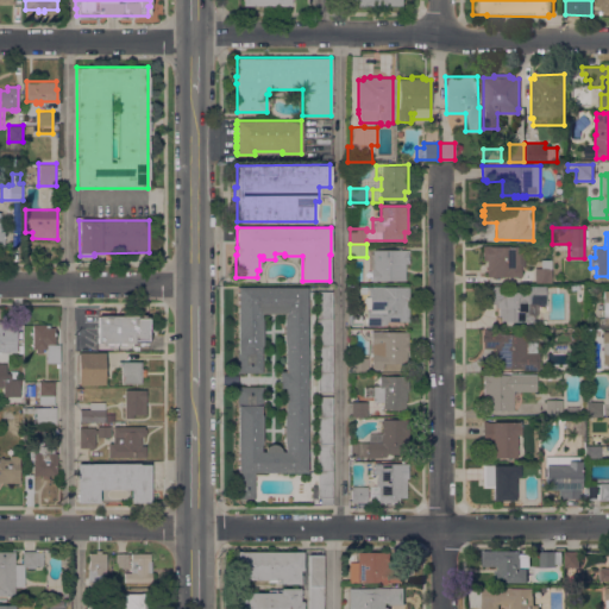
[(519,246),(519,250),(523,250),(523,267),(520,267),(520,277),(487,276),(487,259),(482,259),(483,245),(519,246)]
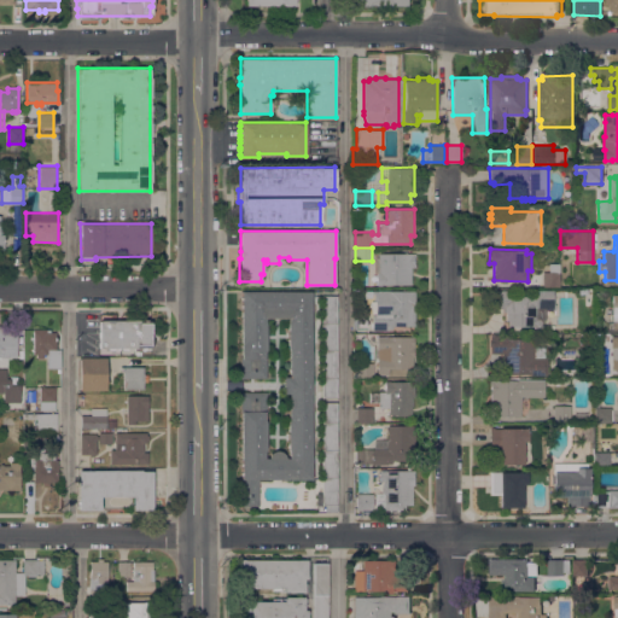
[(375,274),(373,274),(373,254),(378,254),(414,254),(414,256),(414,263),(414,267),(410,267),(410,284),(382,284),(382,285),(375,285),(375,274)]
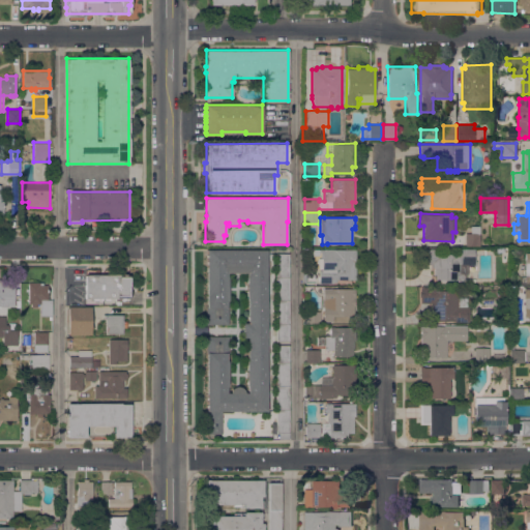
[(479,245),(465,245),(465,233),(470,233),(470,226),(479,226),(479,245)]
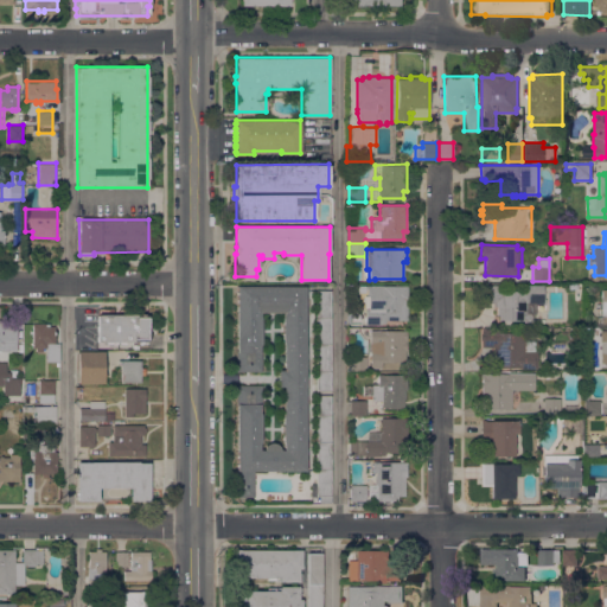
[(407,286),(407,320),(385,320),(385,323),(381,323),(381,324),(365,324),(365,308),(368,308),(368,294),(366,294),(366,285),(407,286)]
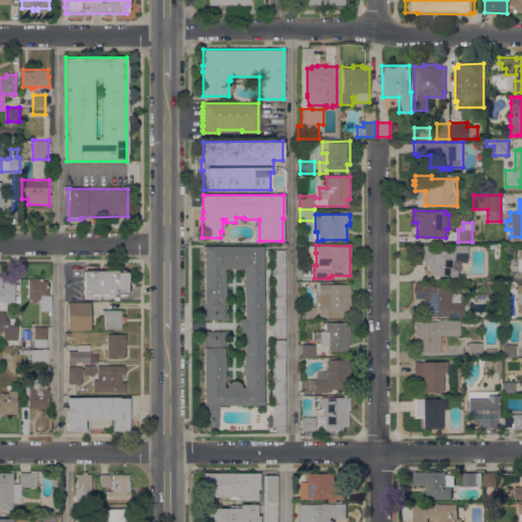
[(467,257),(468,257),(468,261),(464,261),(464,260),(453,260),(453,264),(454,264),(454,267),(456,267),(456,270),(457,270),(457,274),(456,274),(456,275),(428,275),(428,270),(426,270),(426,263),(424,263),(424,260),(414,260),(414,245),(426,245),(426,249),(452,249),(452,245),(467,245),(467,257)]
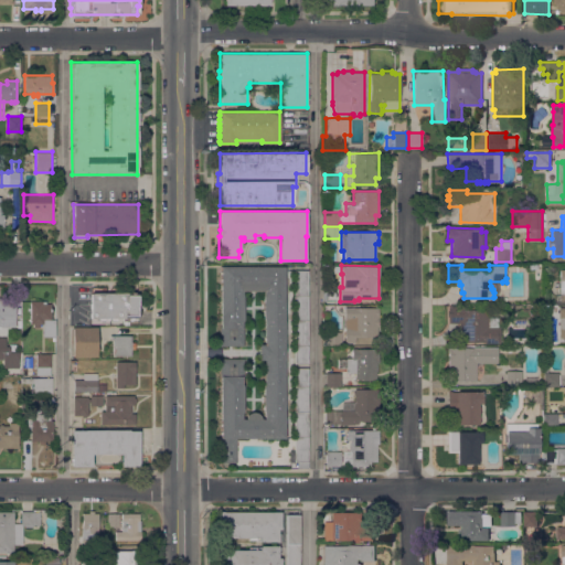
[(220,326),(221,326),(221,266),(284,266),(284,438),(235,438),(235,462),(220,462),(220,359),(243,359),(243,377),(242,377),(242,384),(243,386),(243,411),(242,412),(242,418),(245,418),(246,415),(247,414),(248,413),(249,412),(252,412),(254,412),(256,412),(257,413),(258,414),(259,416),(260,418),(264,418),(264,413),(263,411),(263,387),(264,385),(264,360),(258,360),(258,344),(264,344),(264,320),(263,318),(263,296),(264,294),(264,290),(243,290),(243,319),(242,321),(242,326),(243,326),(243,345),(220,345),(220,326)]
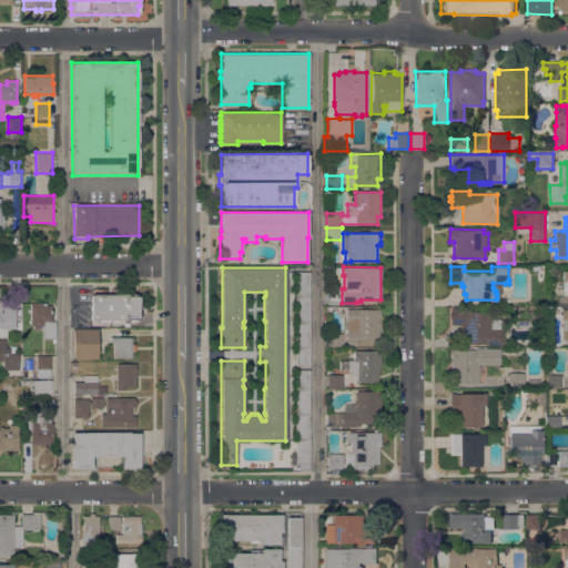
[(295,366),(295,271),(310,271),(310,366),(295,366)]
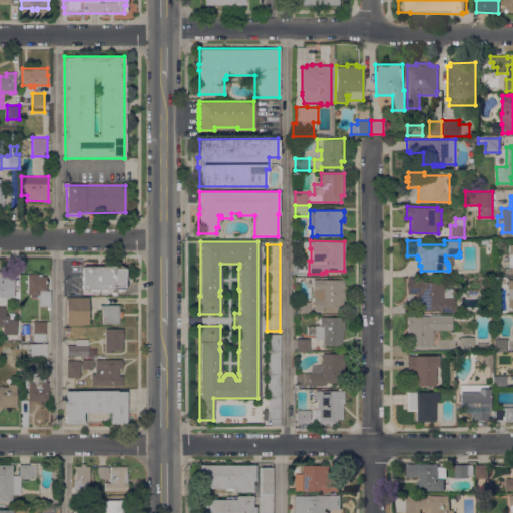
[(126,289),(124,289),(124,291),(117,290),(117,289),(106,289),(106,291),(89,290),(89,289),(82,289),(82,266),(126,266),(126,289)]
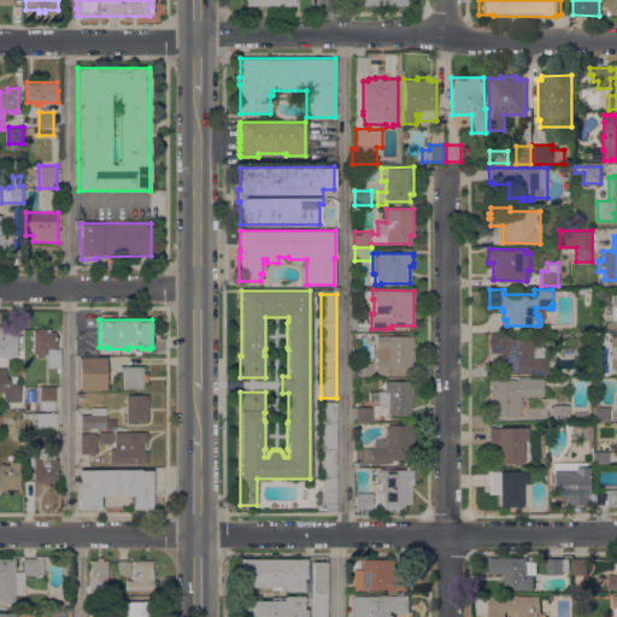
[(0,327),(17,327),(16,357),(0,356),(0,327)]
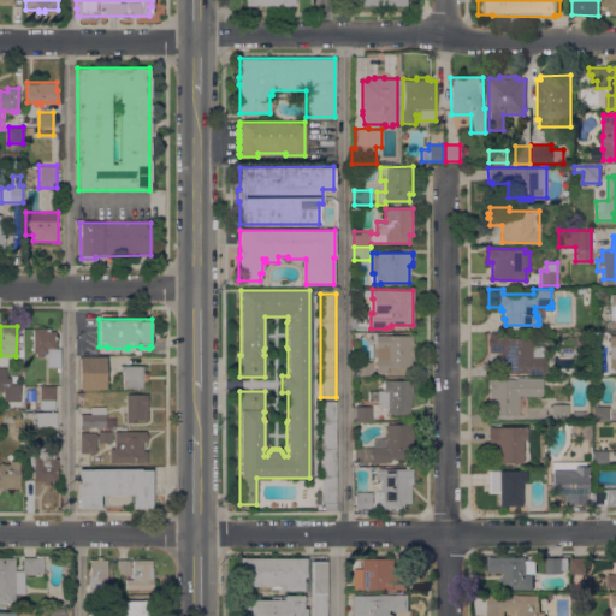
[(33,329),(49,329),(49,331),(54,331),(54,348),(60,348),(60,367),(47,367),(47,353),(42,353),(42,356),(36,356),(36,353),(33,353),(33,329)]
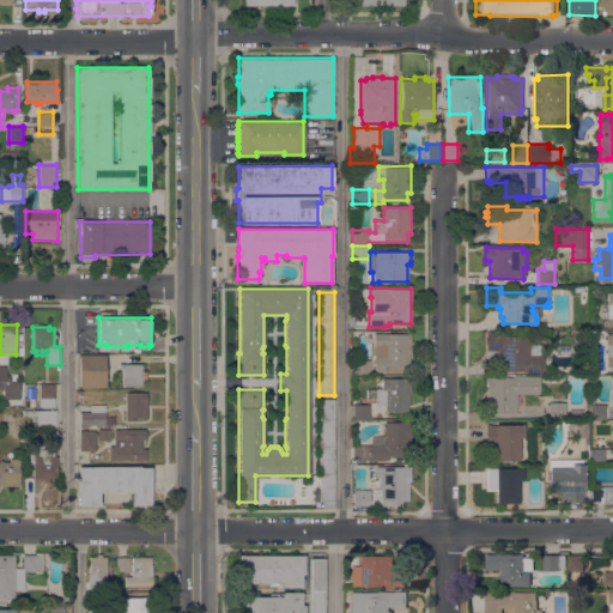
[(383,369),(369,369),(369,375),(352,375),(353,359),(374,359),(374,357),(376,357),(376,345),(381,345),(381,334),(411,333),(411,354),(408,354),(408,364),(383,365),(383,369)]
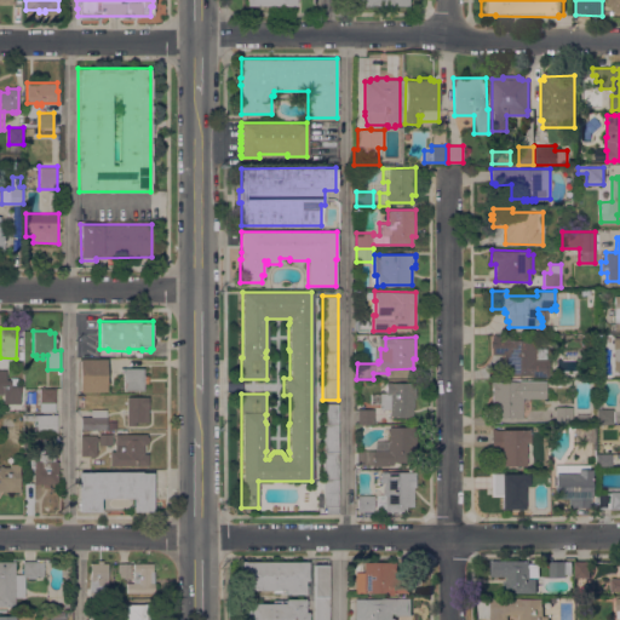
[(533,377),(533,375),(503,374),(503,355),(492,355),(492,346),(489,346),(489,339),(534,340),(534,348),(545,348),(545,359),(549,359),(547,377),(533,377)]
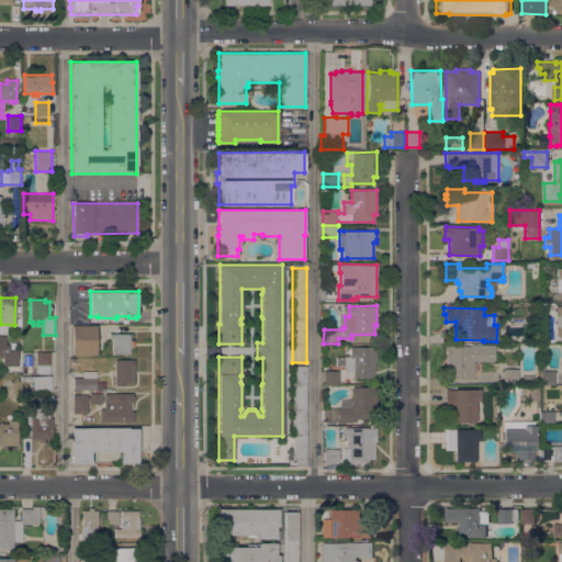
[(96,325),(96,355),(71,355),(71,325),(96,325)]
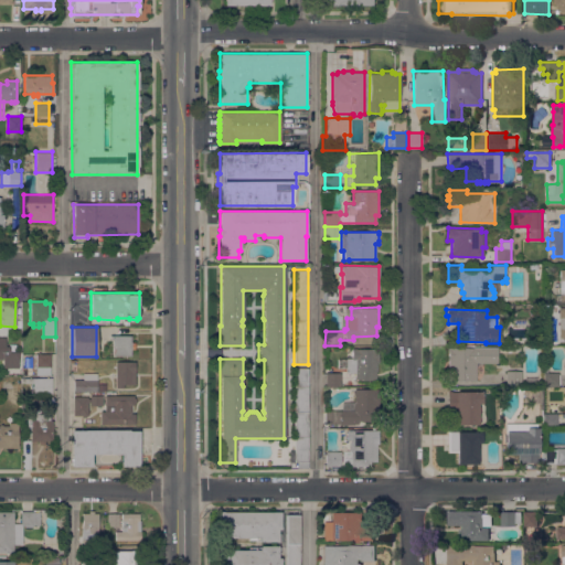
[(130,336),(130,342),(135,342),(135,349),(130,349),(130,355),(113,355),(113,339),(109,339),(109,336),(130,336)]
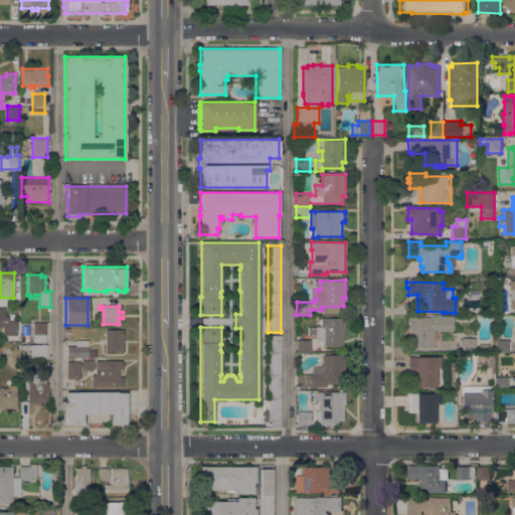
[(0,326),(0,307),(4,307),(4,315),(8,315),(8,320),(16,320),(15,335),(2,335),(2,327),(0,326)]
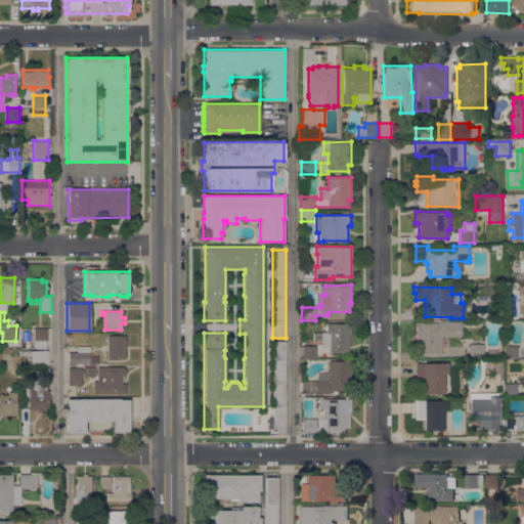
[(438,322),(438,321),(461,321),(461,337),(441,336),(441,353),(419,353),(419,340),(416,340),(416,334),(415,334),(415,331),(416,331),(416,324),(415,324),(415,322),(438,322)]
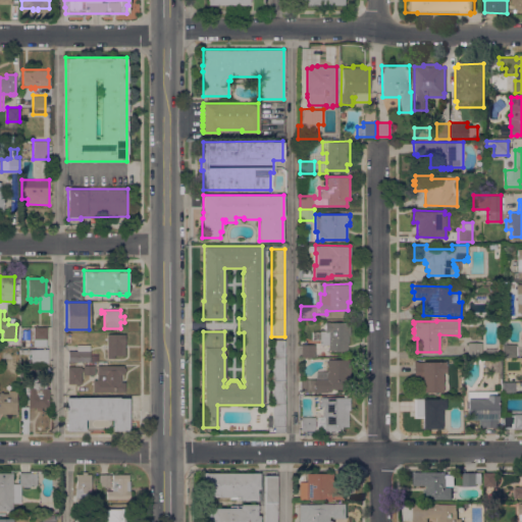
[(204,321),(204,329),(192,329),(192,321),(204,321)]
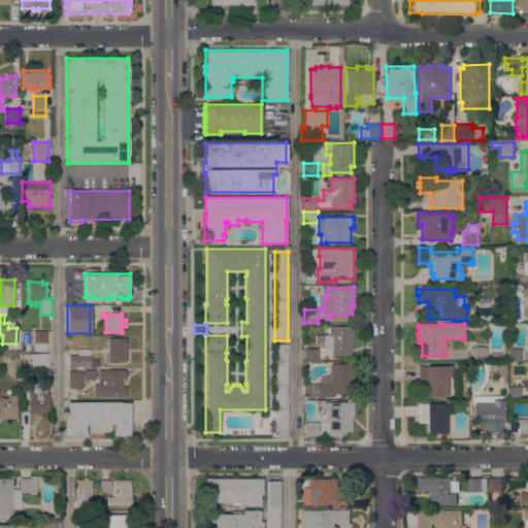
[(354,326),(354,338),(352,338),(352,347),(351,347),(351,355),(331,355),(331,348),(323,348),(323,334),(328,334),(328,326),(354,326)]
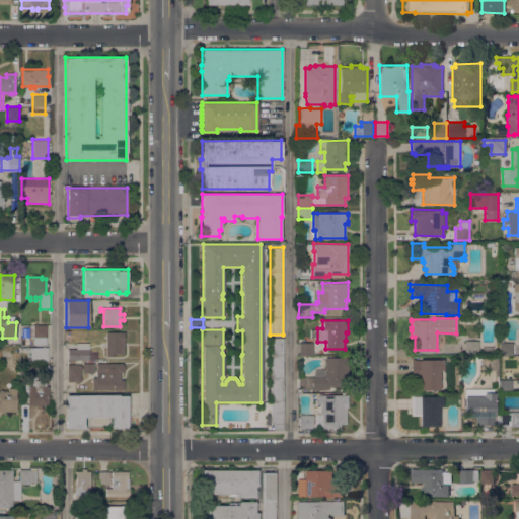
[(34,324),(34,323),(36,323),(36,324),(46,324),(46,345),(32,345),(33,324),(34,324)]
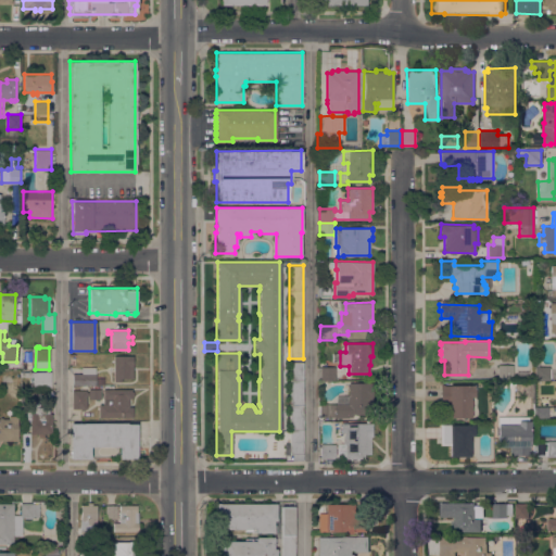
[(133,355),(133,378),(122,378),(122,381),(113,381),(113,355),(133,355)]
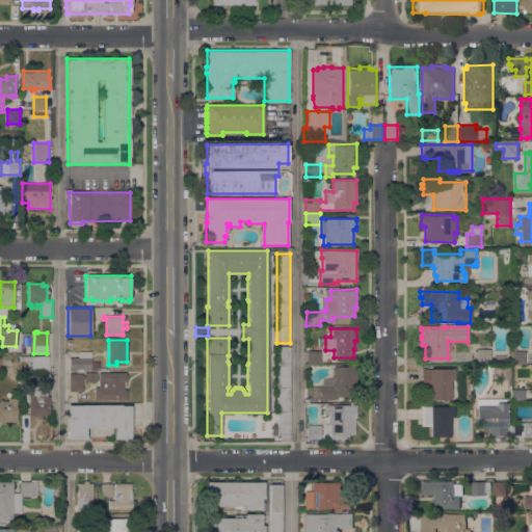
[(526,364),(510,364),(511,343),(515,343),(514,350),(526,350),(526,364)]
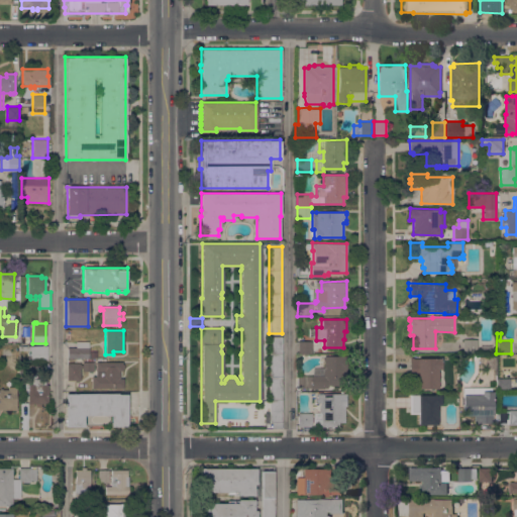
[(282,428),(271,428),(271,422),(265,422),(265,412),(269,412),(269,336),(282,336),(282,428)]
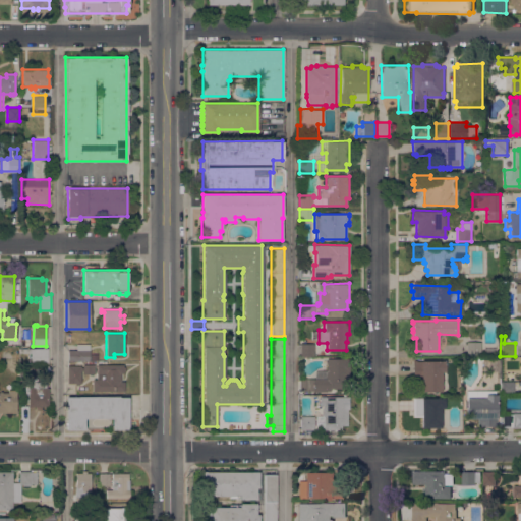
[(480,341),(480,355),(466,355),(466,341),(480,341)]
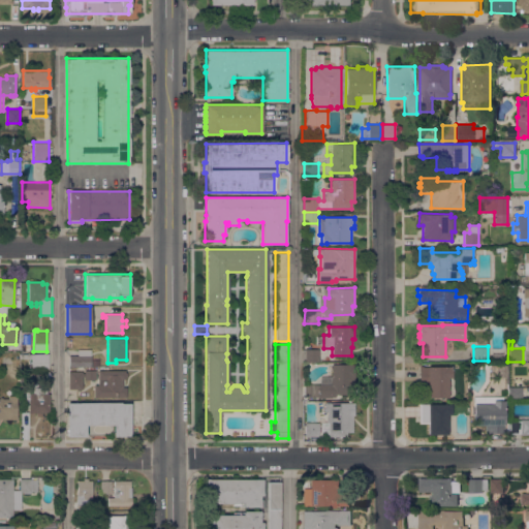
[(318,349),(318,362),(304,362),(304,348),(318,349)]
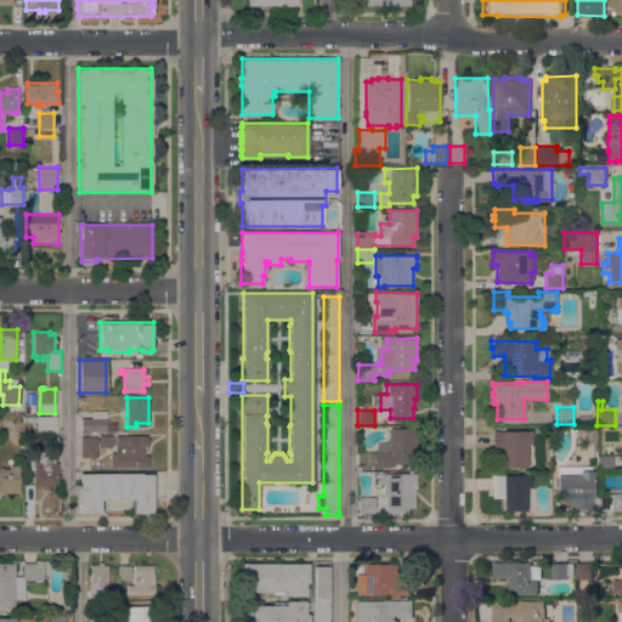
[(80,430),(80,418),(90,418),(90,411),(106,411),(106,430),(80,430)]
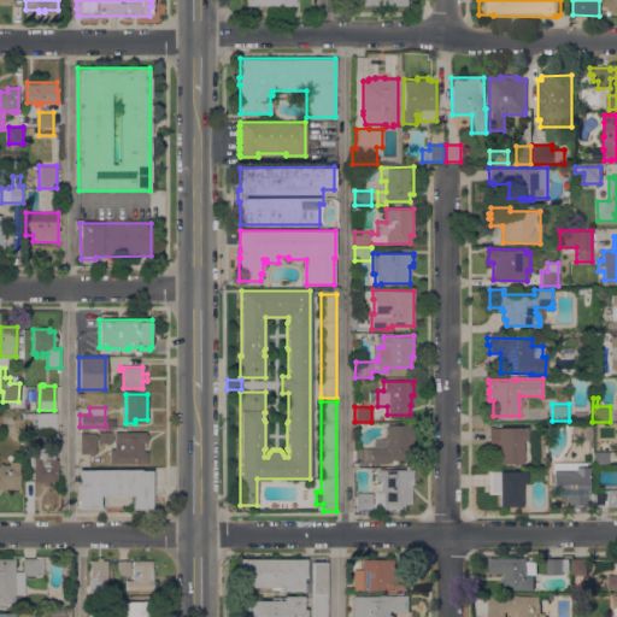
[(57,412),(57,430),(36,430),(36,418),(23,418),(23,412),(57,412)]
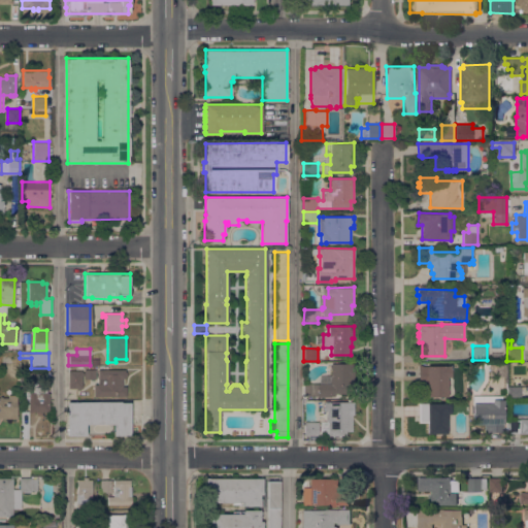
[(319,384),(319,375),(330,375),(330,363),(354,363),(354,383),(351,383),(351,393),(334,393),(334,397),(317,396),(305,396),(305,398),(301,398),(301,395),(303,395),(303,383),(319,384)]
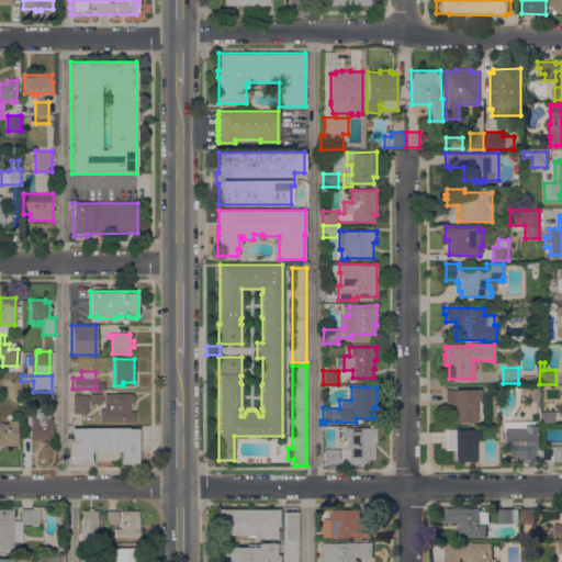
[(475,423),(453,422),(453,408),(445,408),(445,389),(480,389),(480,401),(475,401),(475,423)]
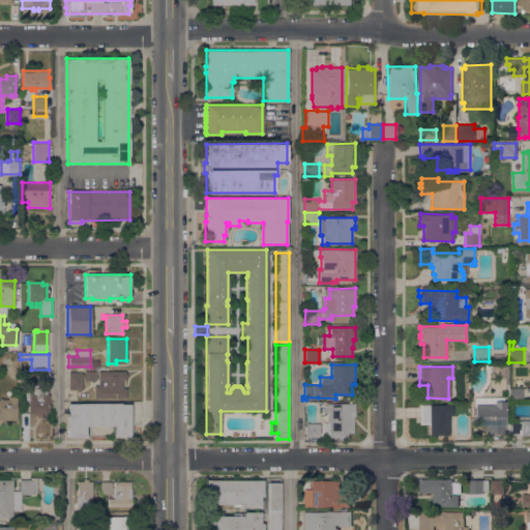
[(96,371),(96,380),(84,380),(84,371),(96,371)]
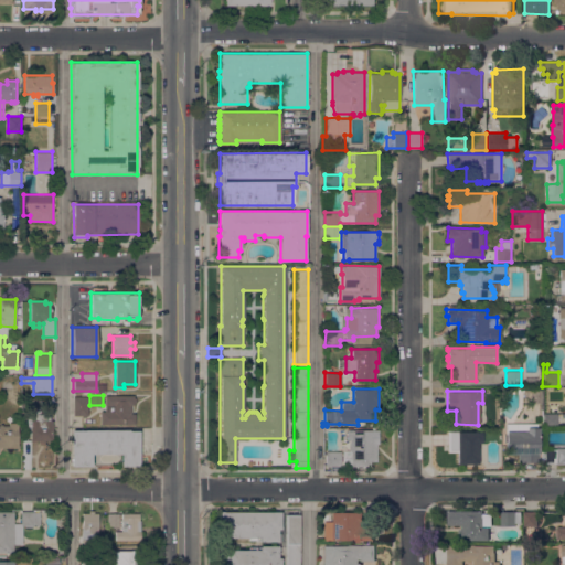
[(134,395),(134,397),(135,397),(135,402),(134,402),(134,405),(130,405),(130,413),(135,413),(135,424),(100,424),(100,411),(105,411),(105,395),(134,395)]
